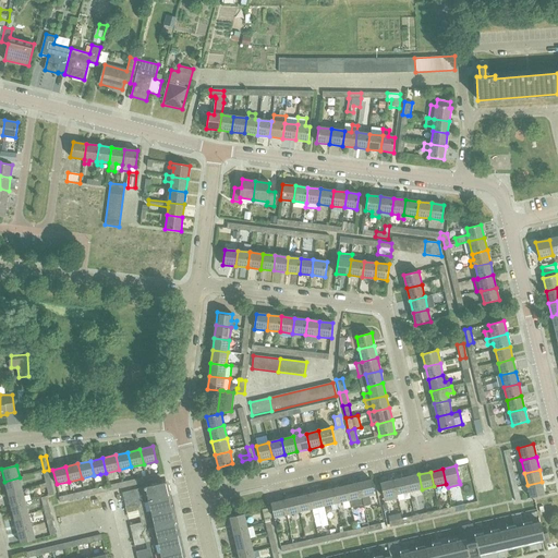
[(160,473),(146,476),(147,482),(161,478),(160,473)]
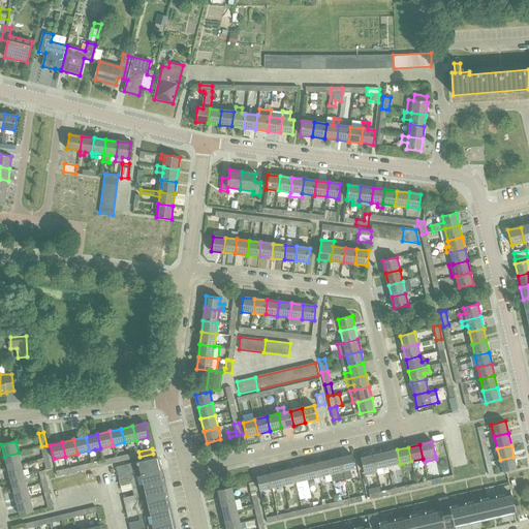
[(397,449),(384,453),(387,466),(400,464),(397,449)]
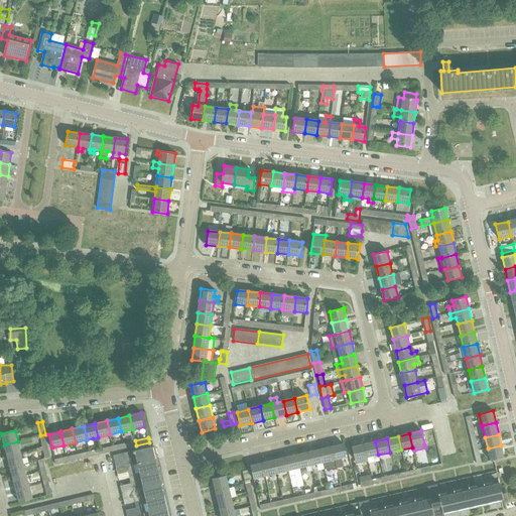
[(4,445),(7,457),(21,453),(18,441),(4,445)]
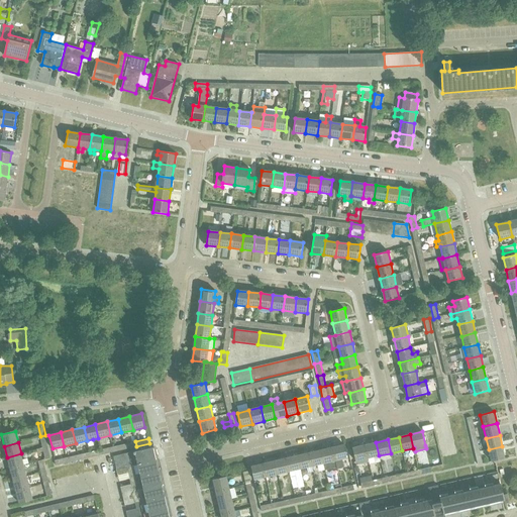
[(376,442),(365,444),(368,458),(379,455),(376,442)]
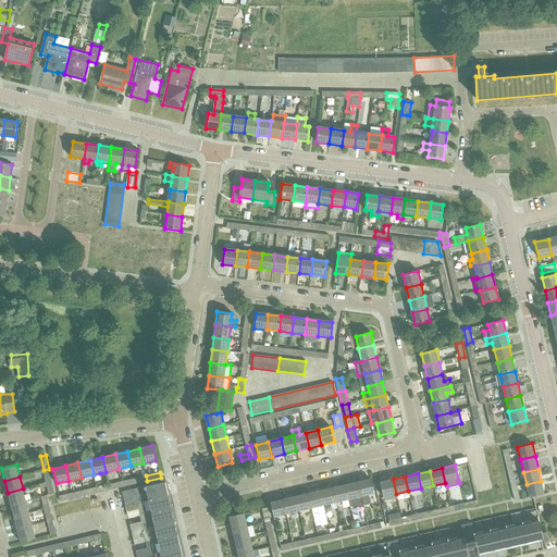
[(370,479),(358,482),(361,497),(361,496),(363,505),(371,504),(369,495),(374,494),(370,479)]
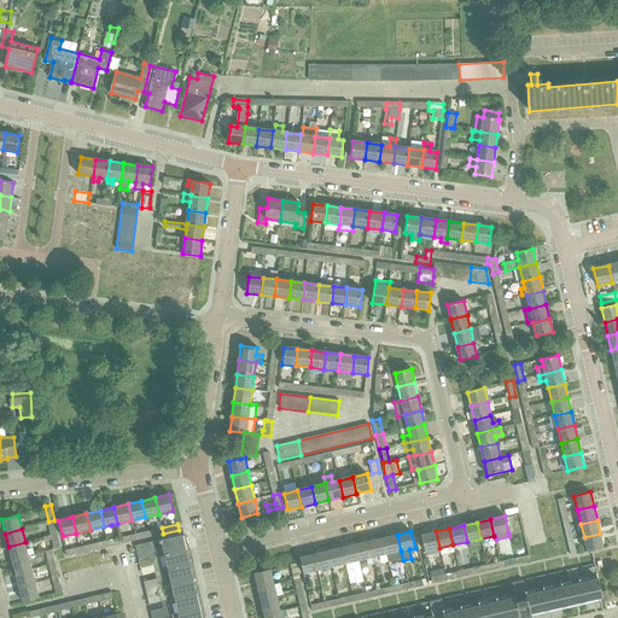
[(439,548),(436,531),(421,535),(425,552),(439,548)]
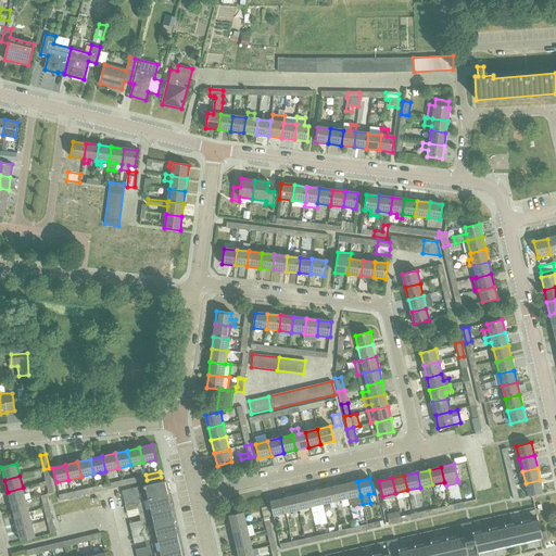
[(540,480),(526,483),(528,496),(543,493),(540,480)]
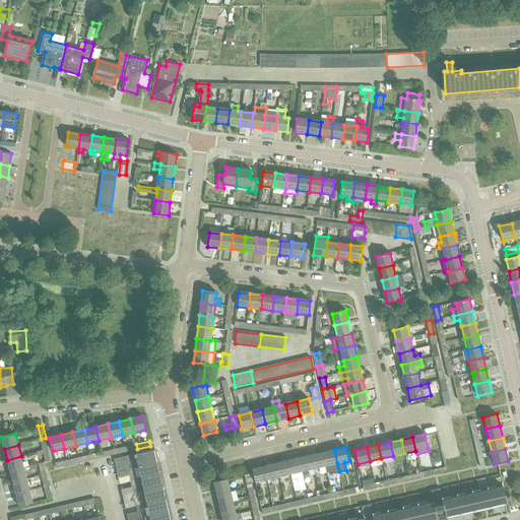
[(38,460),(39,464),(44,463),(44,462),(51,460),(49,450),(44,451),(46,458),(38,460)]
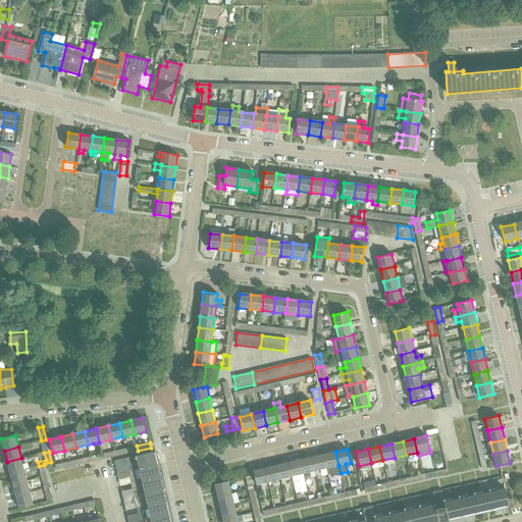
[(135,456),(138,469),(158,464),(155,452),(135,456)]
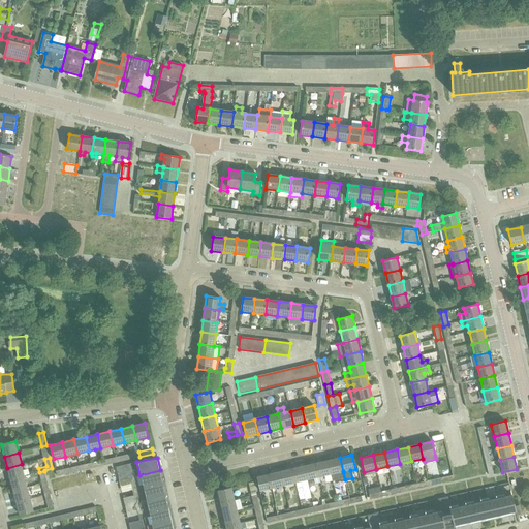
[(340,458),(329,461),(332,474),(343,472),(340,458)]
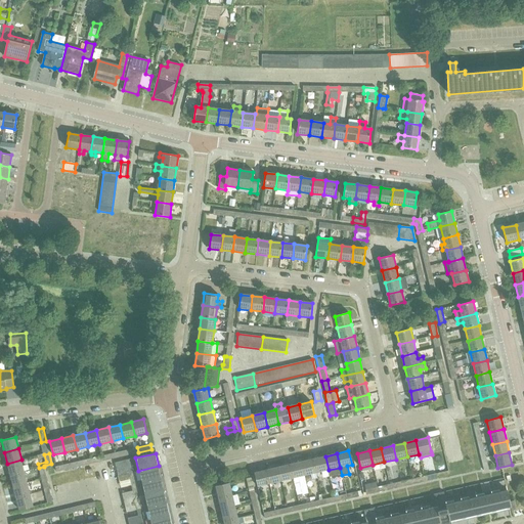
[(325,456),(313,459),(316,473),(329,470),(325,456)]
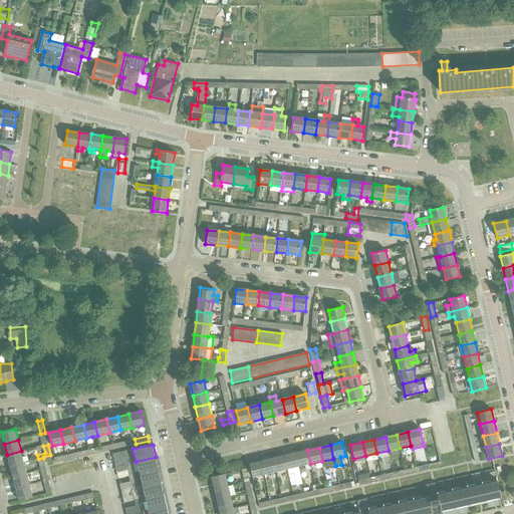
[(115,467),(136,462),(133,449),(112,454),(115,467)]
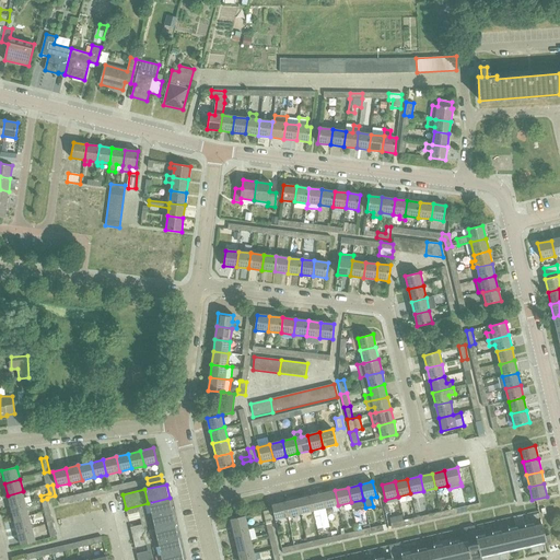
[(335,490),(323,493),(326,509),(333,506),(334,513),(339,511),(338,505),(335,490)]
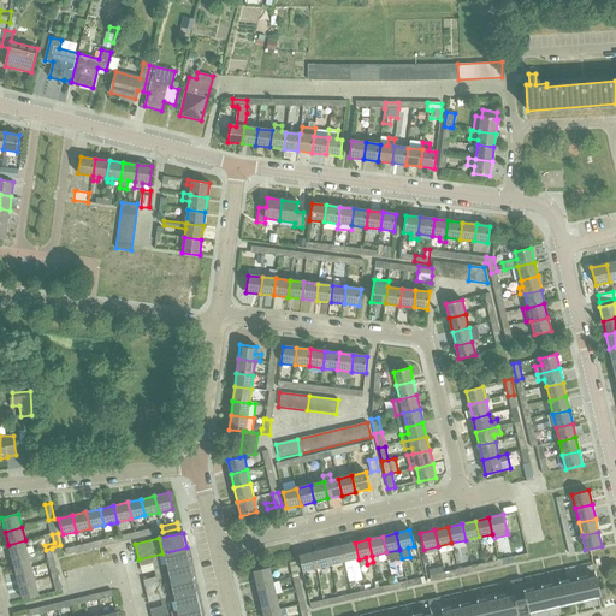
[(9,545),(12,558),(29,555),(29,554),(35,552),(34,546),(27,548),(25,540),(9,545)]
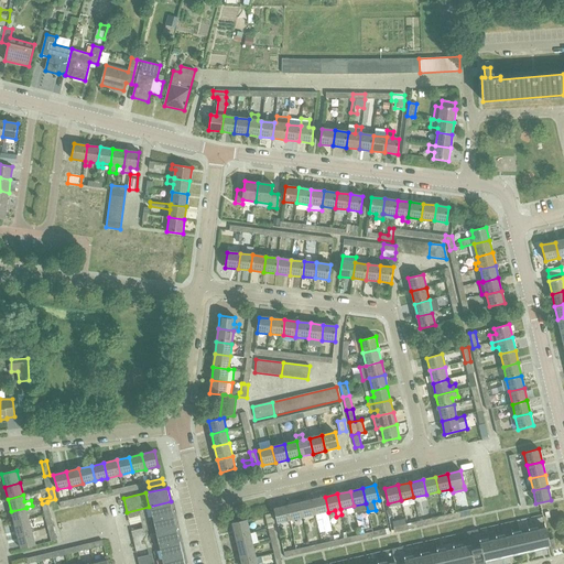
[(325,497),(312,500),(315,514),(328,512),(325,497)]
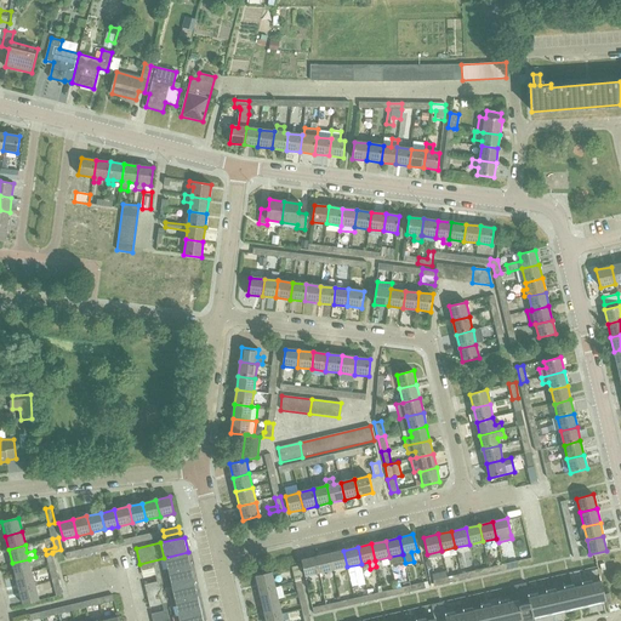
[(343,551),(330,553),(334,570),(347,567),(343,551)]
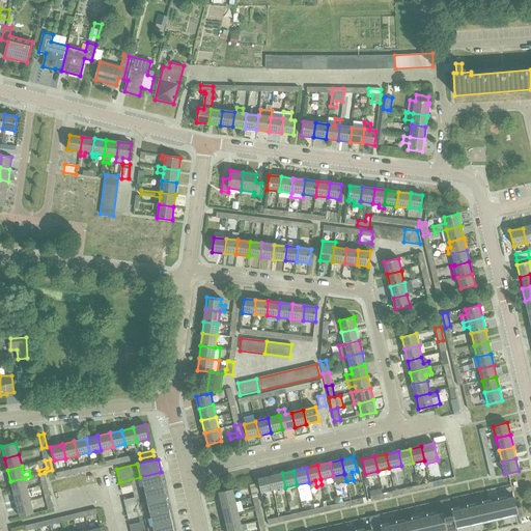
[(140,477),(143,490),(163,484),(161,472),(140,477)]
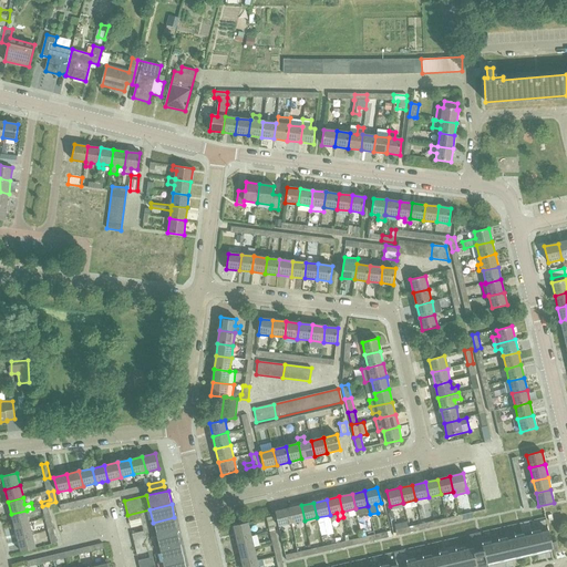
[(301,505),(288,508),(291,524),(305,521),(301,505)]
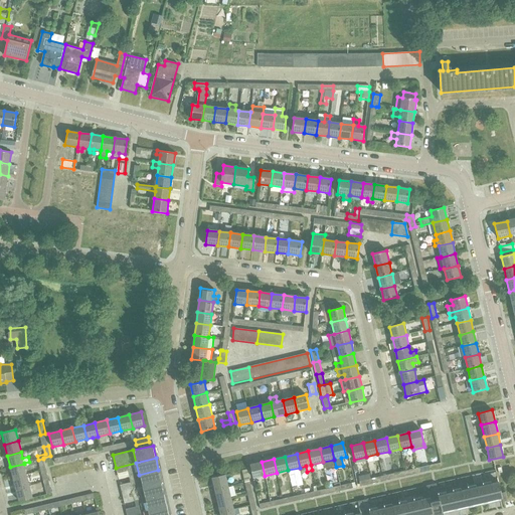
[(265,476),(262,462),(250,465),(253,478),(265,476)]
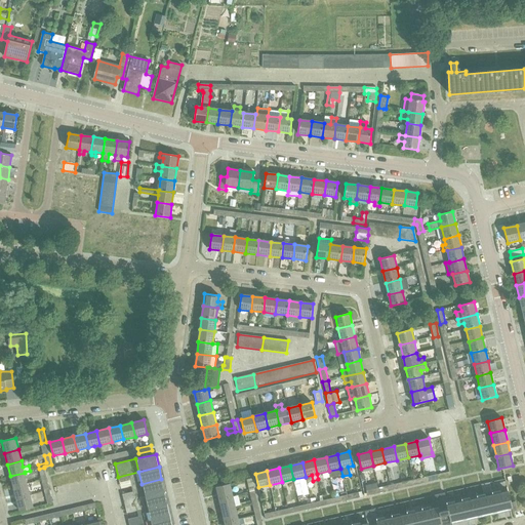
[(132,480),(133,486),(142,484),(138,472),(118,477),(120,483),(132,480)]
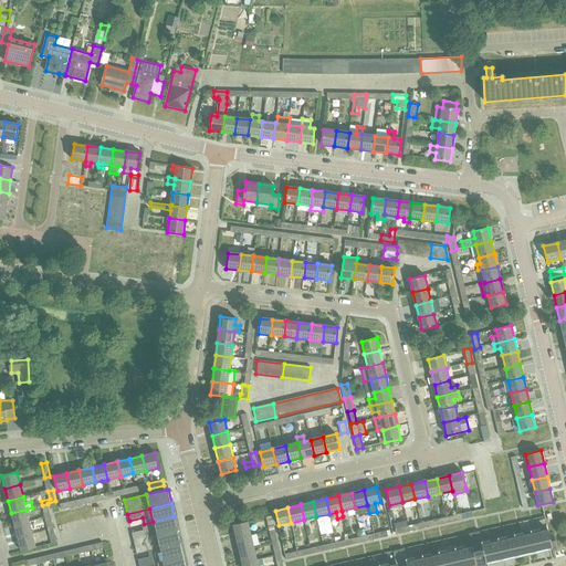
[(11,513),(14,526),(30,522),(27,510),(11,513)]
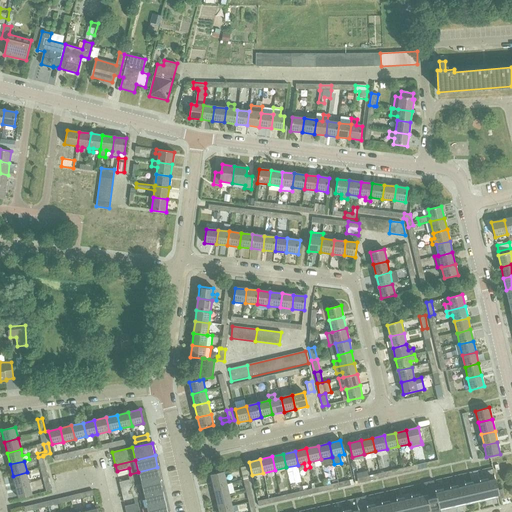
[(427,462),(414,465),(416,470),(428,467),(427,462)]
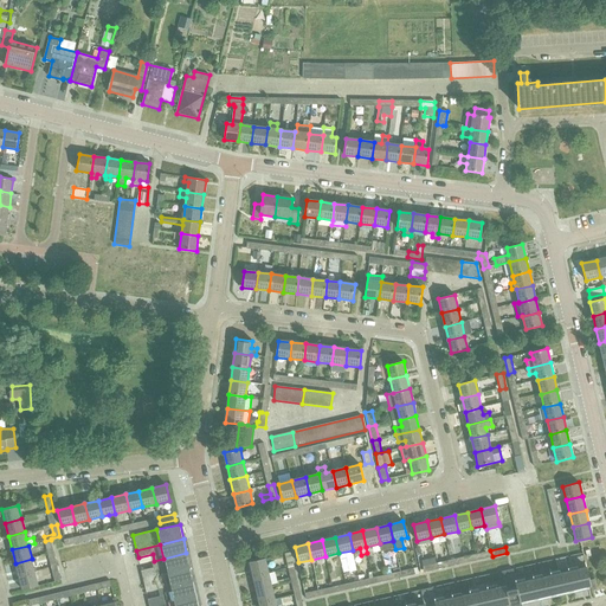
[(285,554),(289,568),(295,566),(292,552),(285,554)]
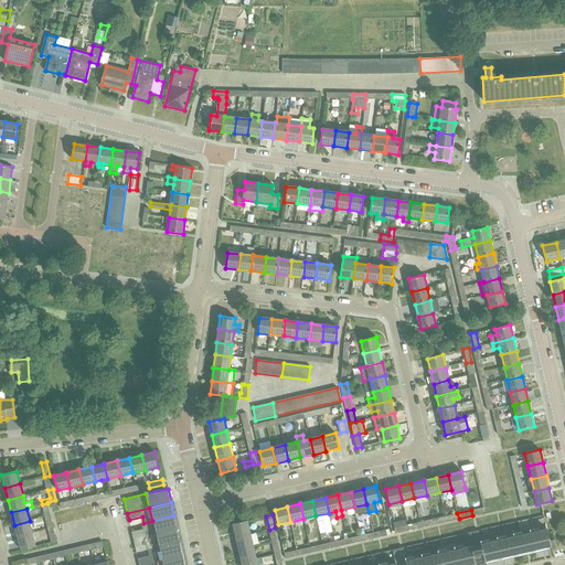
[(152,521),(156,534),(177,529),(173,515),(152,521)]
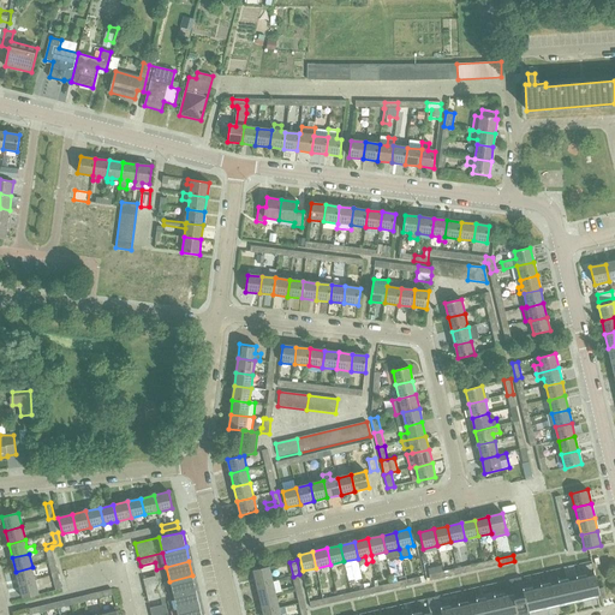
[(16,572),(19,585),(36,581),(33,567),(16,572)]
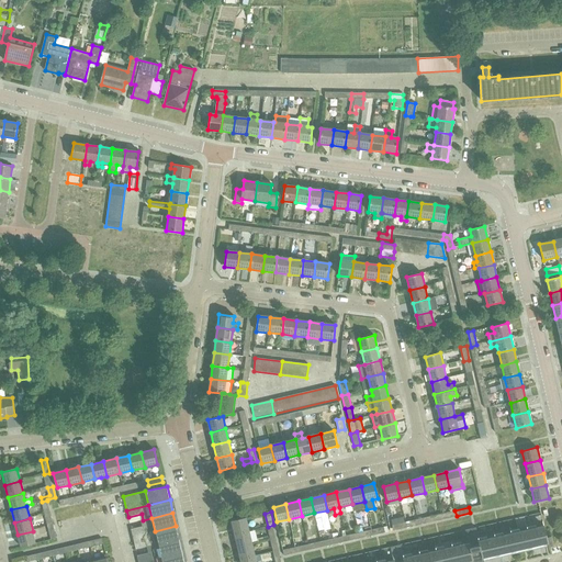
[(131,529),(133,536),(155,531),(152,518),(143,520),(145,526),(131,529)]
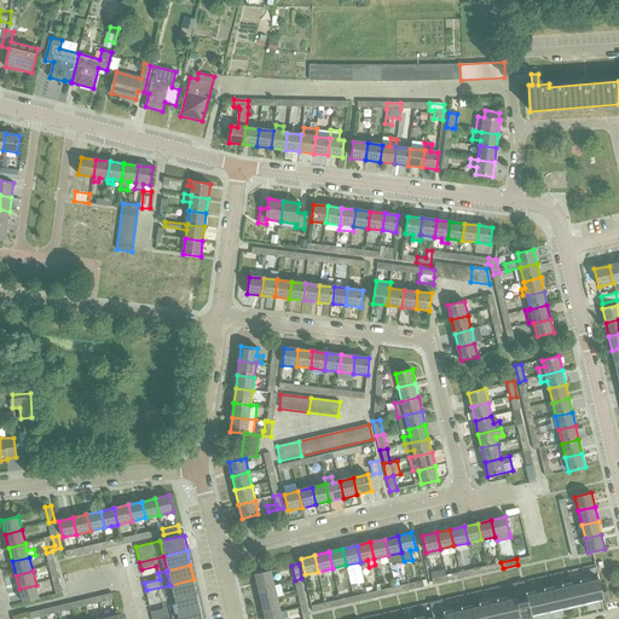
[(255,574),(259,589),(276,585),(272,571),(255,574)]
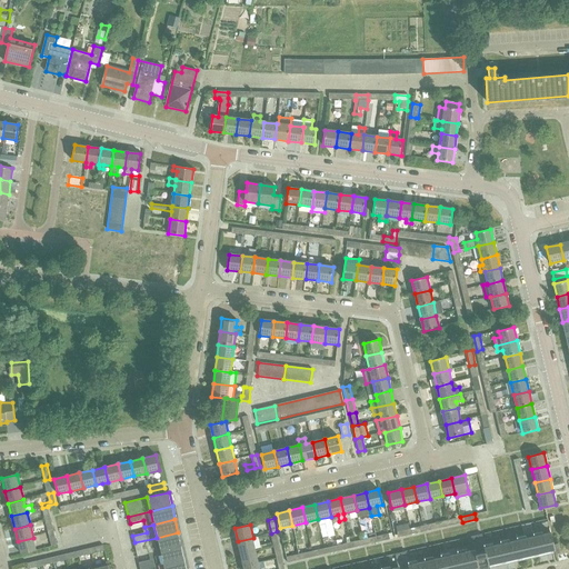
[(157,538),(159,551),(181,547),(178,532),(157,538)]
